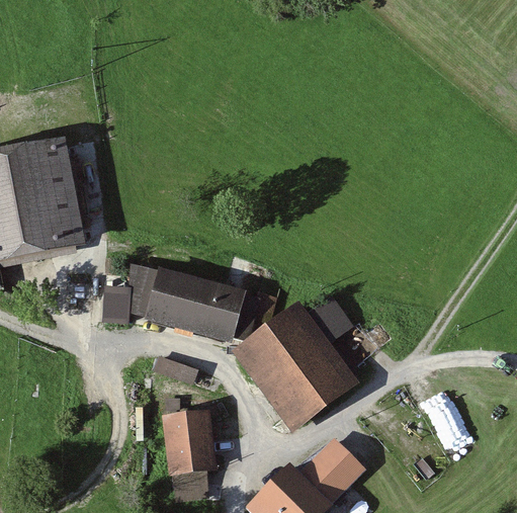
[(67,140),(0,152),(0,262),(87,247),(67,140)]
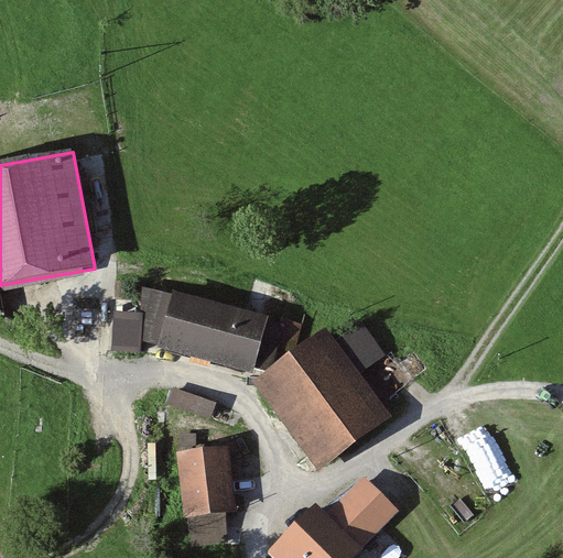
[(159,346),(172,294),(141,285),(139,310),(114,310),(110,353),(140,353),(141,341),(159,346)]
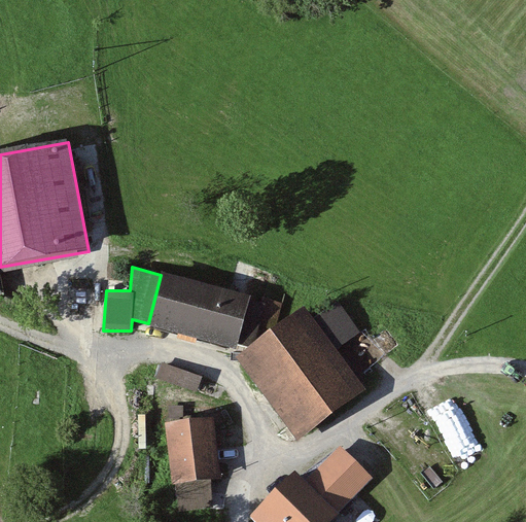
[(250,297),(162,273),(161,275),(148,323),(147,326),(236,350),(239,343),(249,345),(252,334),(263,336),(274,300),(261,296),(259,302),(249,300),(250,297)]
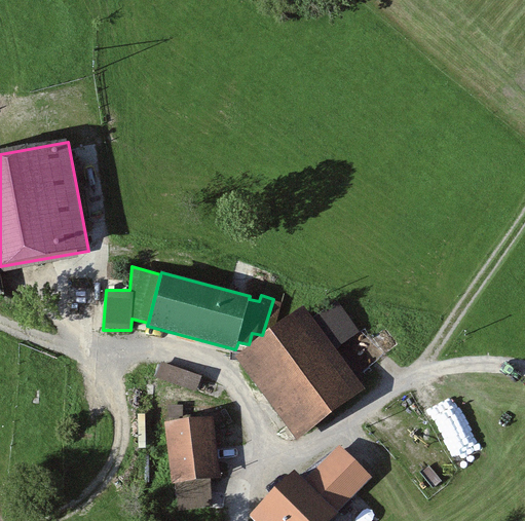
[(249,344),(233,357),(296,441),(367,388),(335,347),(360,330),(337,300),(312,318),(303,305),(262,335),(249,344)]
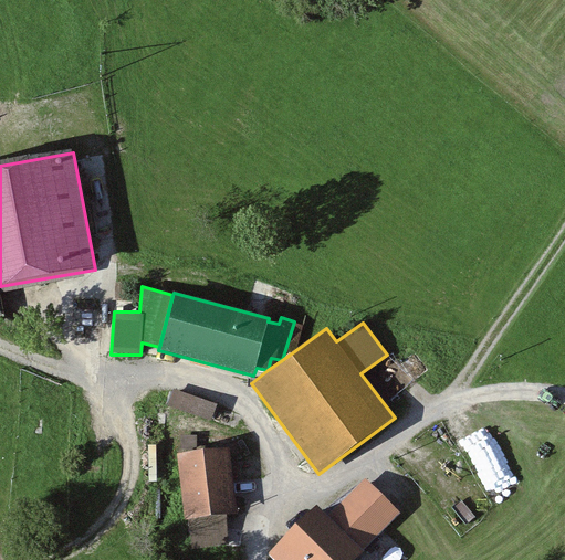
[(212,419),(218,402),(176,389),(170,405),(212,419)]
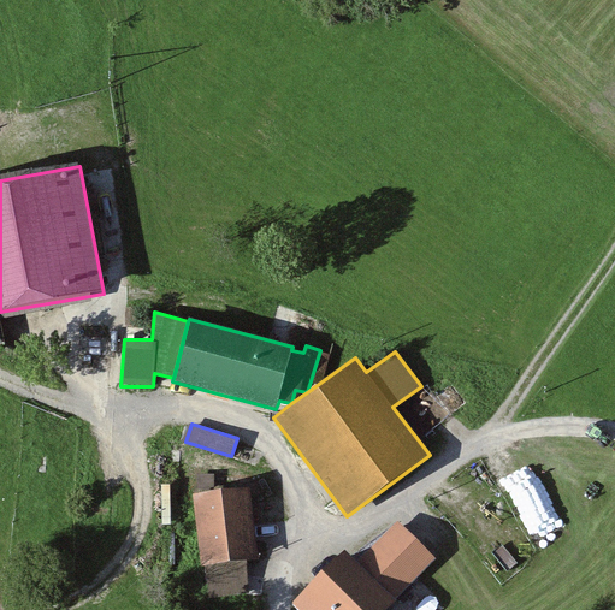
[(249,489),(191,496),(201,567),(206,566),(210,594),(249,590),(246,560),(258,558),(249,489)]
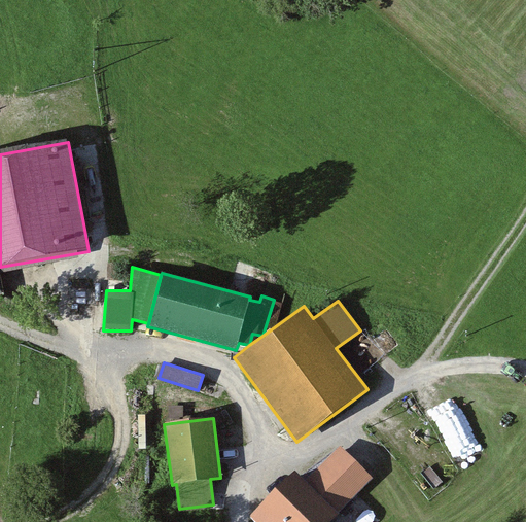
[(304,479),(295,471),(249,516),(254,521),(331,521),(339,515),(336,513),(373,477),(339,444),(304,479)]
